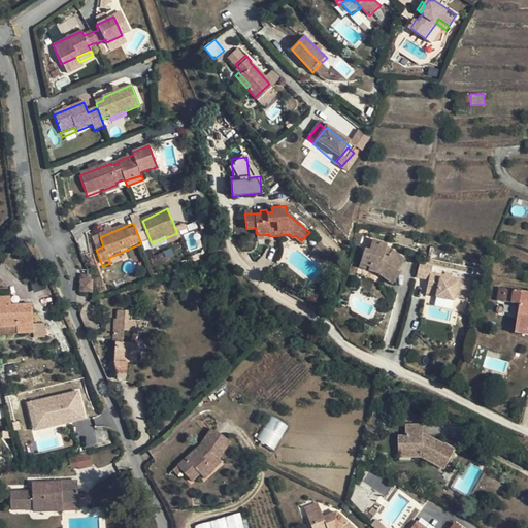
[(300,243),(301,240),(295,235),(292,237),(300,243)]
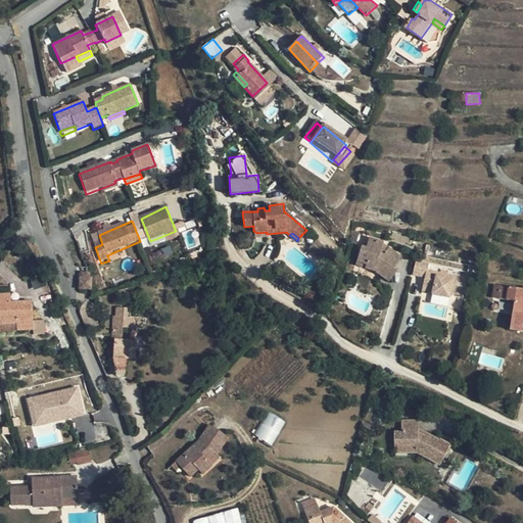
[(401,255),(387,246),(384,250),(380,248),(382,243),(382,241),(369,237),(366,246),(362,245),(357,260),(365,264),(364,268),(374,271),(388,281),(397,269),(394,267),(401,255)]
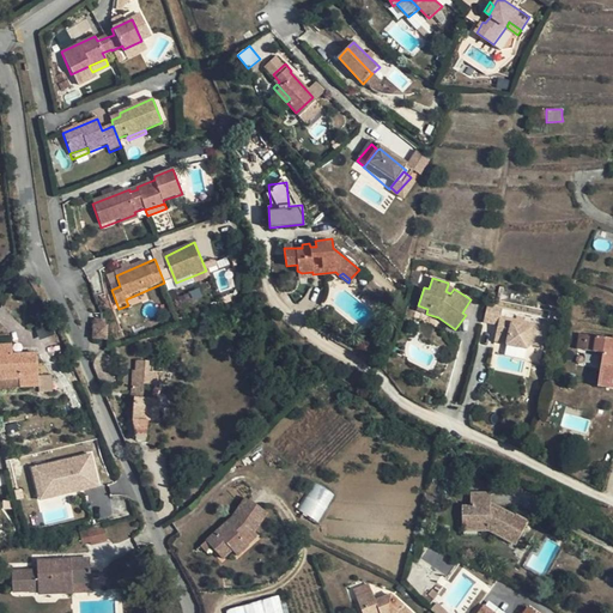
[(495,316),(499,317),(501,316),(516,320),(517,316),(519,311),(487,305),(484,321),(493,323),(495,316)]
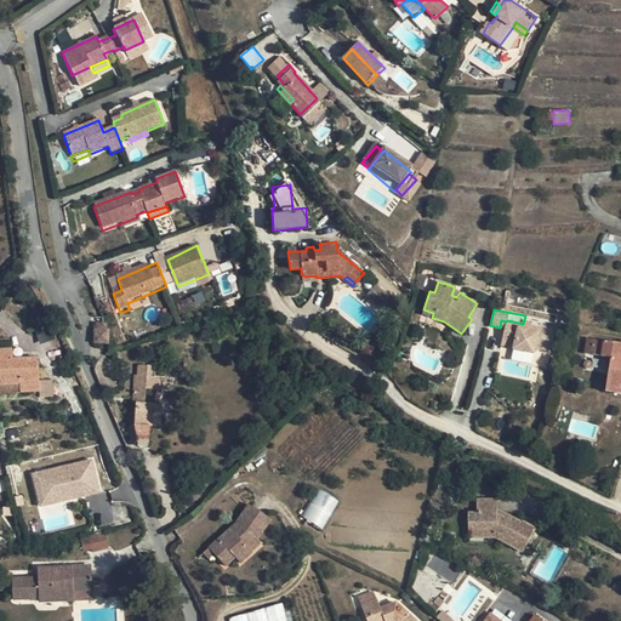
[(514,339),(513,345),(513,349),(535,354),(536,348),(546,351),(551,330),(523,324),(507,320),(506,322),(505,330),(503,335),(514,339)]
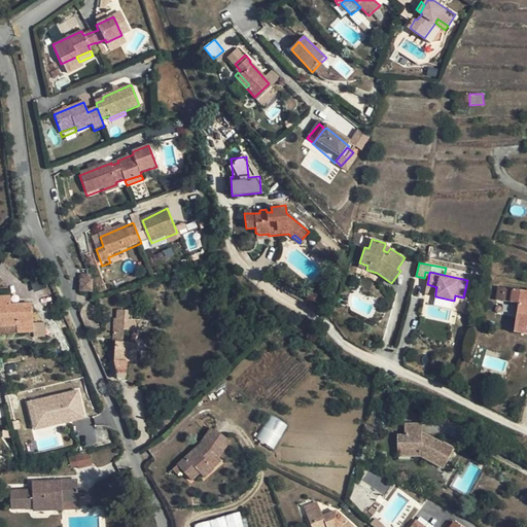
[(93,280),(82,281),(82,292),(93,291),(93,280)]
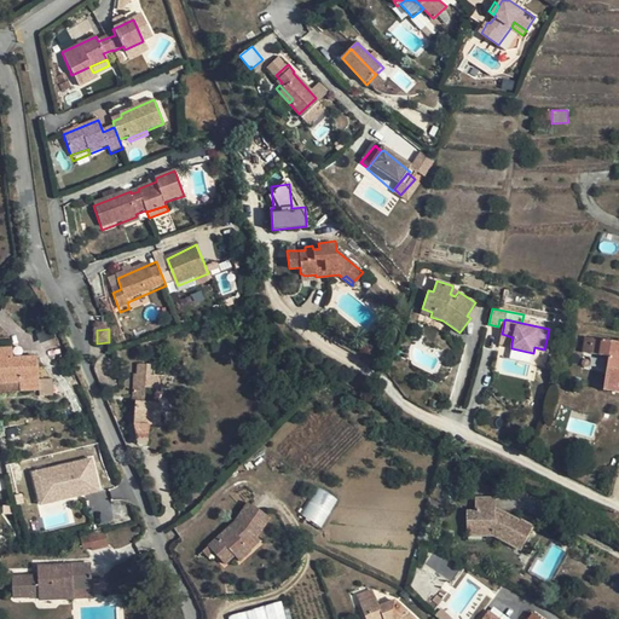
[(513,337),(502,334),(499,341),(512,343),(513,337)]
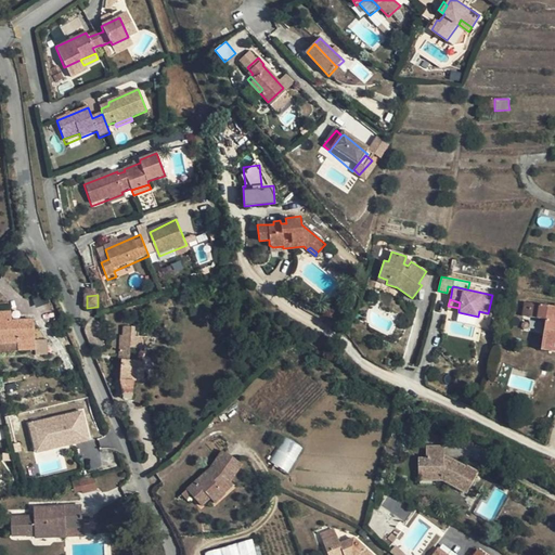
[(521,315),(528,317),(530,302),(524,301),(521,315)]
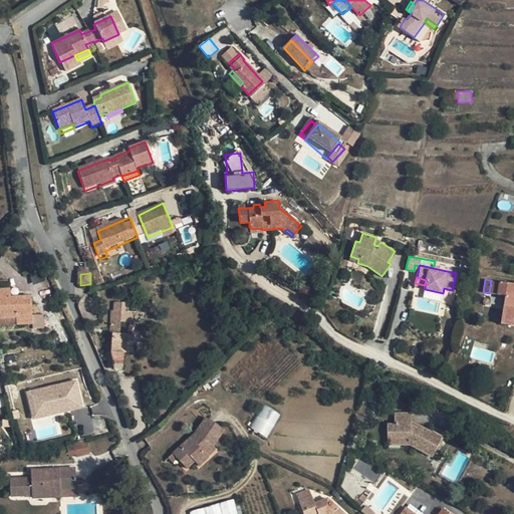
[(513,325),(513,283),(491,280),(489,293),(505,296),(501,323),(513,325)]
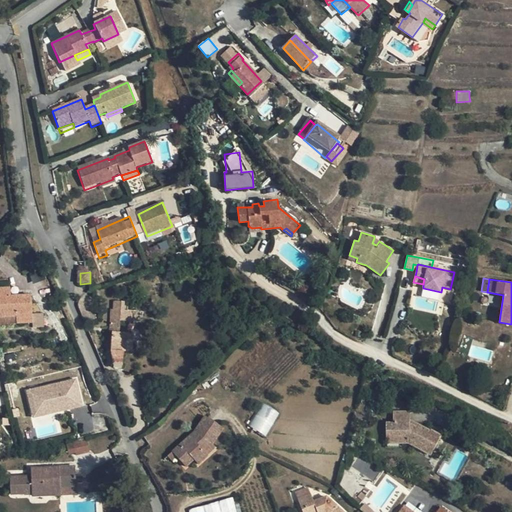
[(423,284),(413,282),(412,288),(422,290),(423,288),(423,284)]
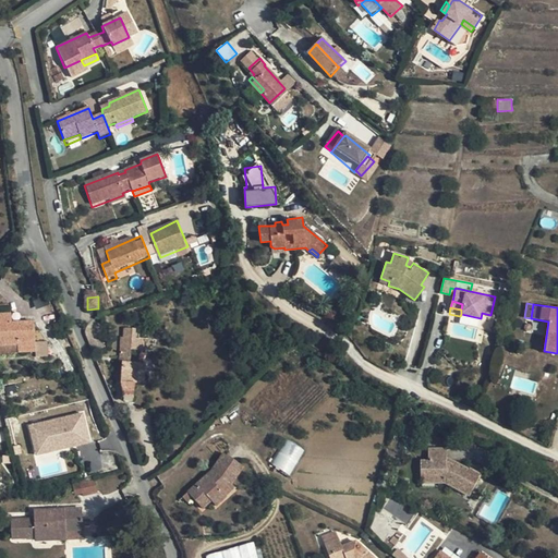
[(34,344),(34,322),(11,323),(10,314),(0,314),(0,344),(17,344),(34,344)]
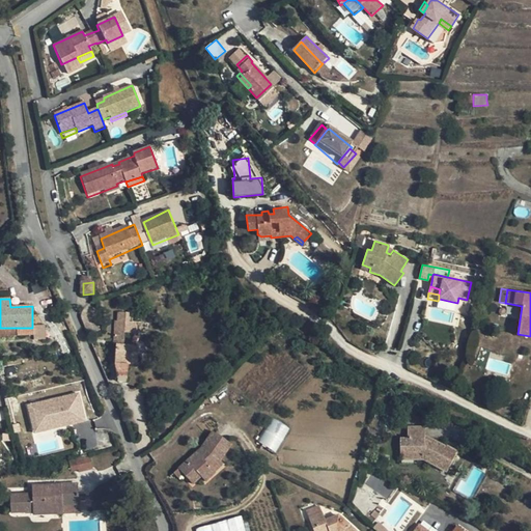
[(129,313),(117,312),(116,320),(115,320),(113,343),(116,343),(115,363),(117,381),(127,382),(128,364),(136,365),(137,345),(123,344),(124,332),(134,333),(135,323),(128,322),(129,313)]
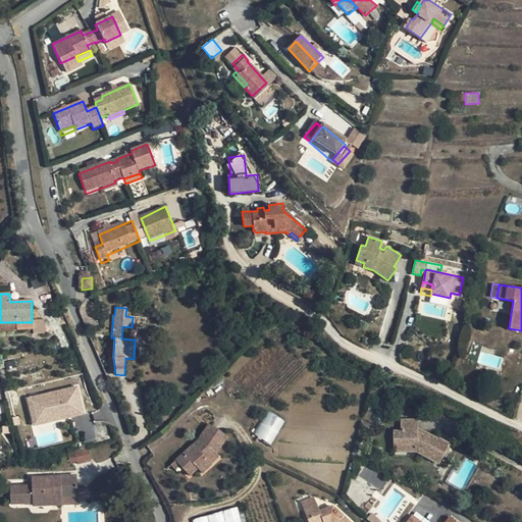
[(32,329),(32,322),(16,322),(16,330),(32,329)]
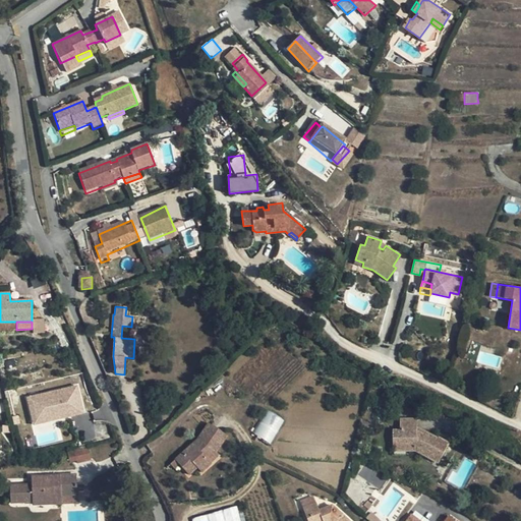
[(78,384),(25,396),(33,425),(85,413),(78,384)]
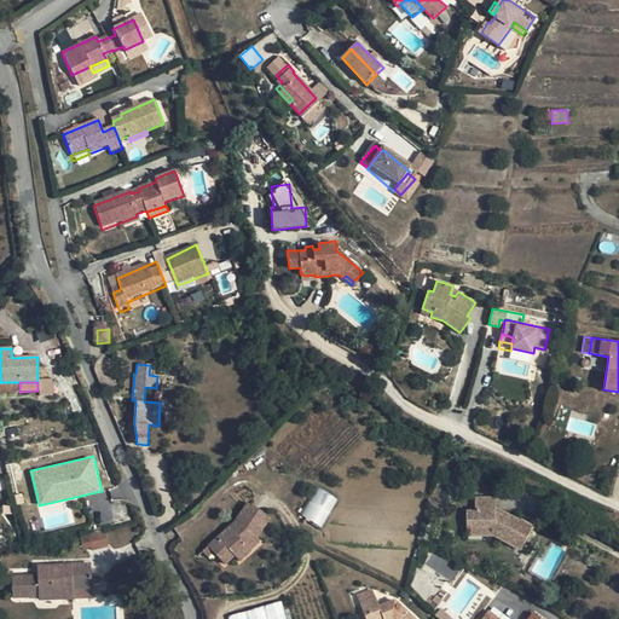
[(336,501),(316,487),(299,514),(320,527),(336,501)]
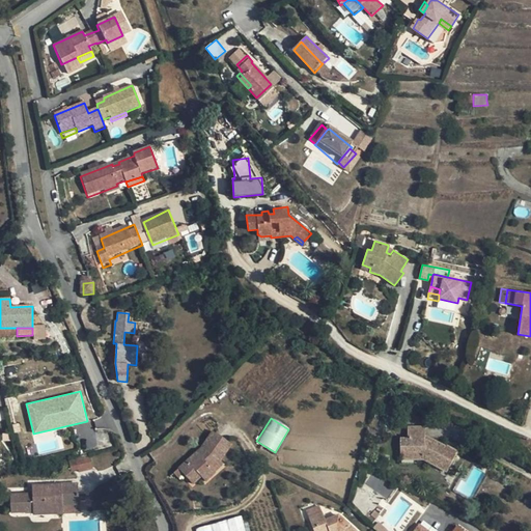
[(399,438),(400,454),(409,453),(410,459),(423,458),(446,471),(456,451),(446,446),(446,447),(425,436),(424,426),(408,427),(407,438),(399,438)]
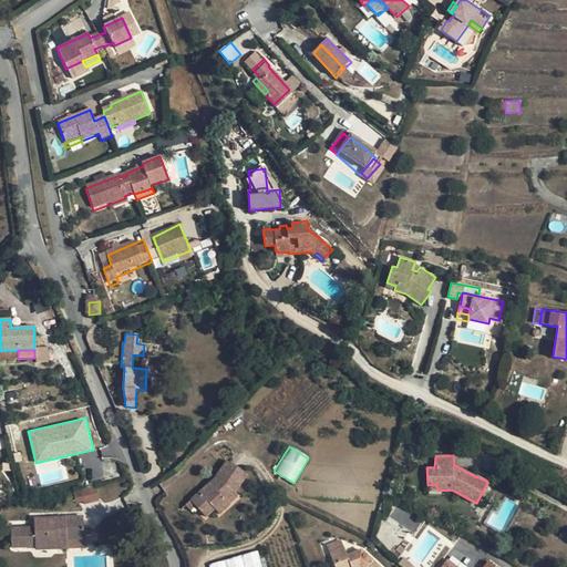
[(219,514),(229,504),(222,495),(229,487),(235,491),(247,474),(226,460),(215,476),(189,498),(191,500),(195,504),(206,517),(215,508),(219,514)]
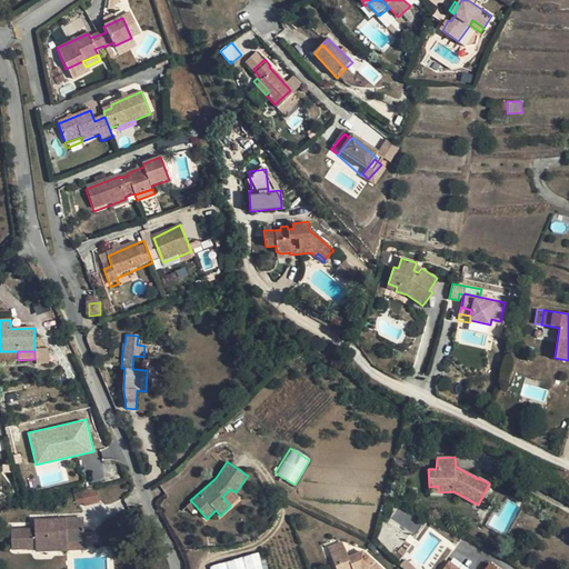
[(73,492),(77,506),(99,501),(97,488),(73,492)]
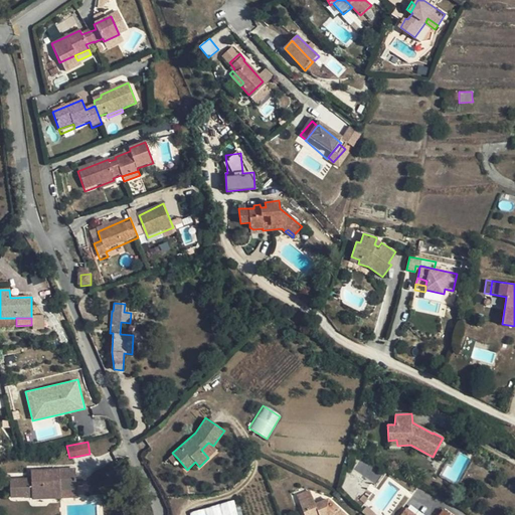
[(216,450),(213,446),(208,443),(201,450),(208,458),(216,450)]
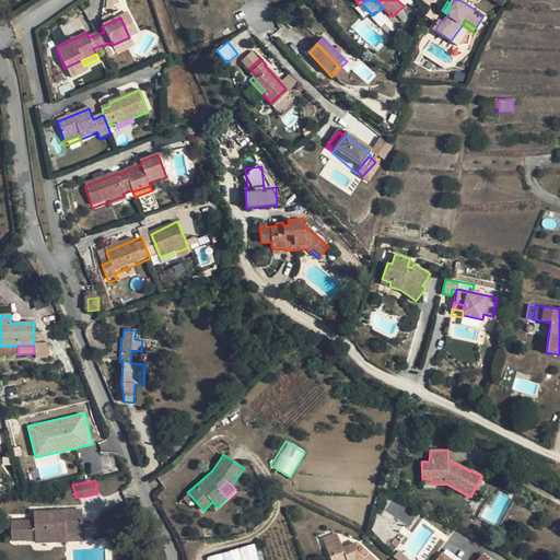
[(188,503),(193,498),(188,493),(184,498),(188,503)]
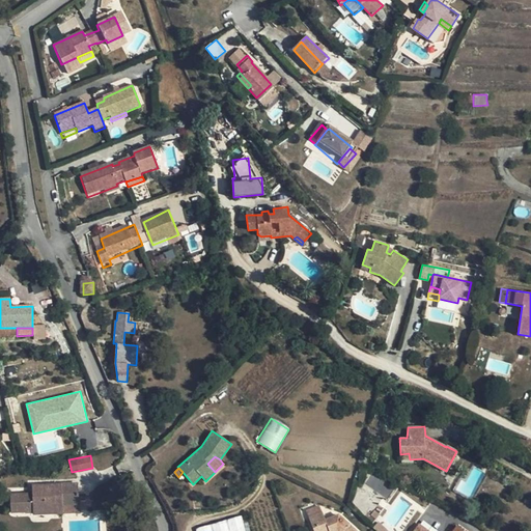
[(33,511),(33,514),(62,512),(62,505),(79,504),(78,493),(78,484),(31,485),(32,495),(32,498),(33,511)]
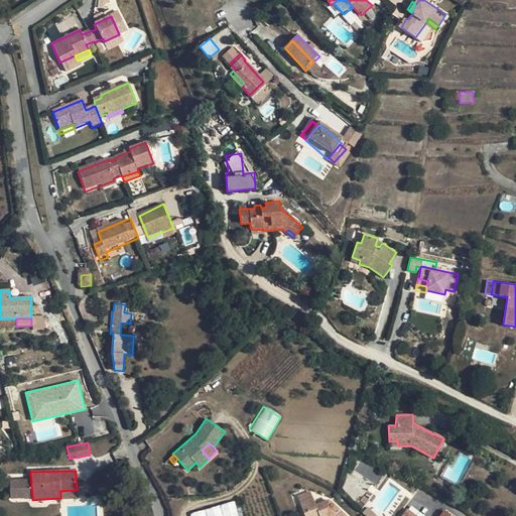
[(32,497),(31,484),(24,484),(24,481),(10,482),(10,498),(32,497)]
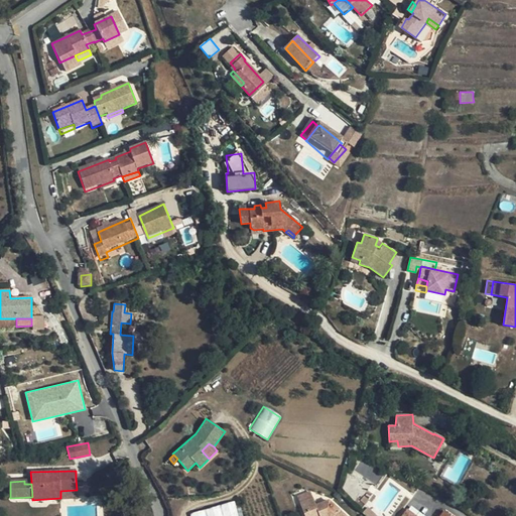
[(77,498),(77,490),(60,491),(60,498),(77,498)]
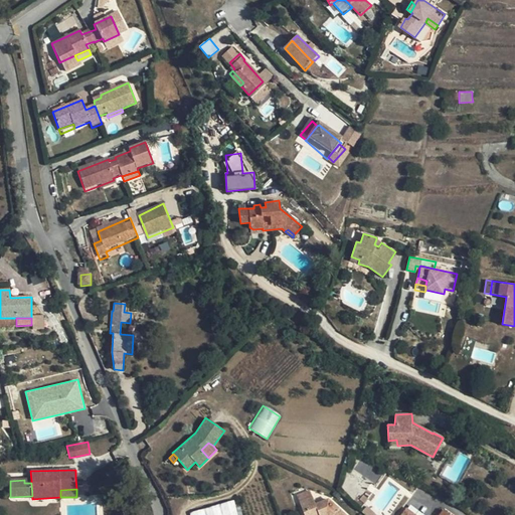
[(296,495),(298,501),(312,496),(309,490),(296,495)]
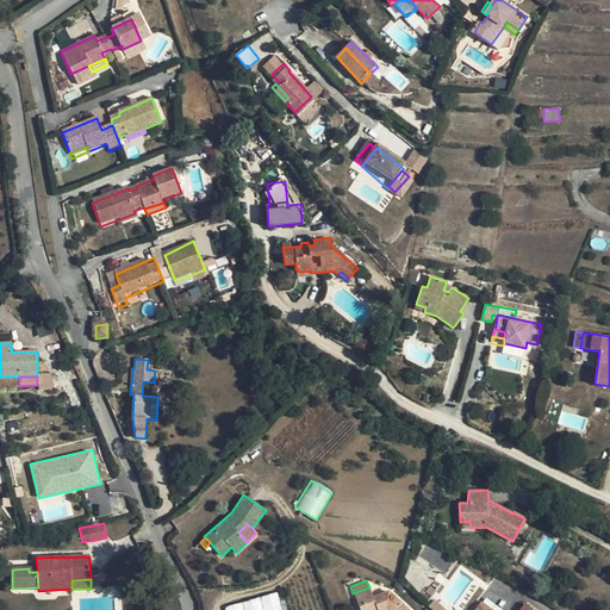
[(409,609),(387,591),(372,597),(369,587),(353,593),(359,609),(409,609)]
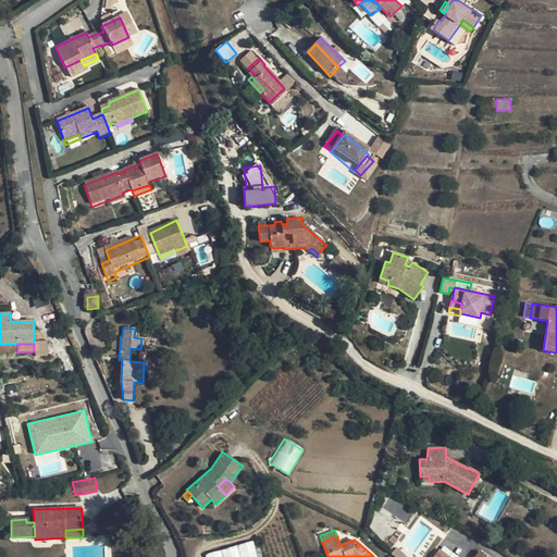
[(257,556),(252,541),(206,555),(206,556),(257,556)]
